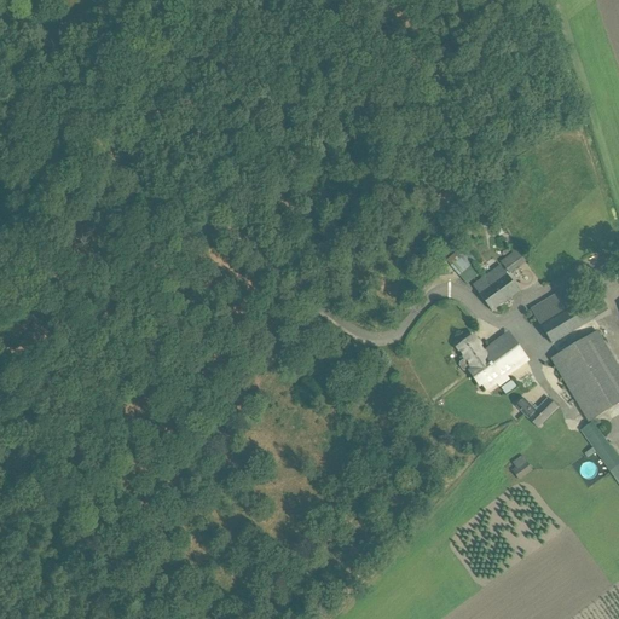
[(456,255),(456,254),(446,261),(467,285),(479,276),(470,267),(476,262),(464,248),(456,255)]
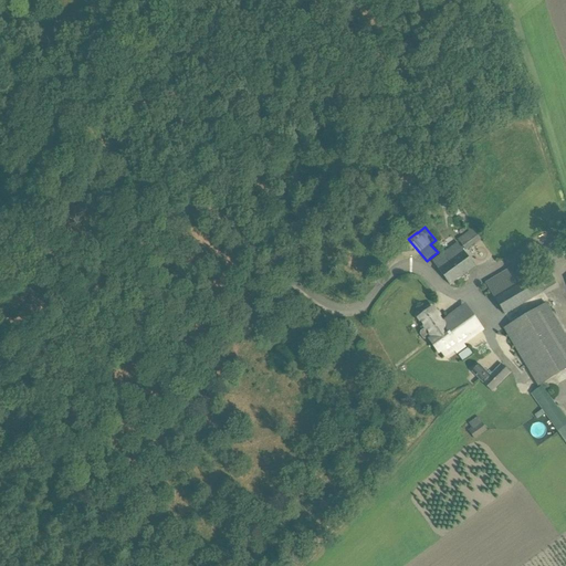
[(465,251),(481,240),(473,228),(458,240),(465,251)]
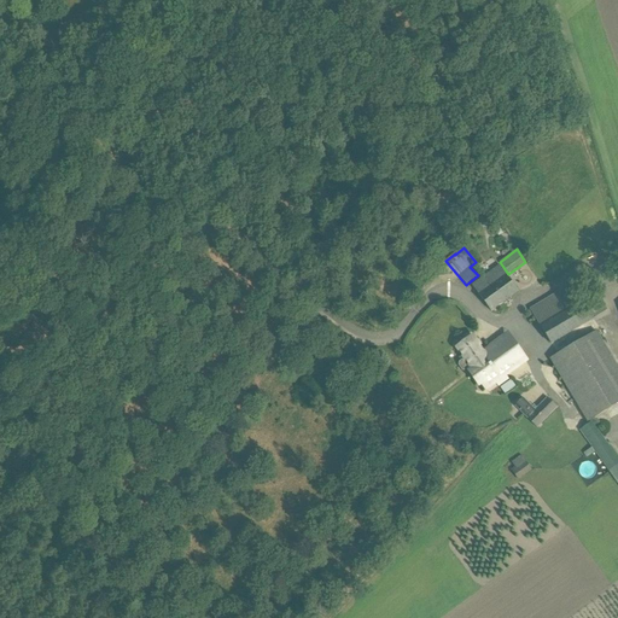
[(472,285),(474,289),(491,312),(519,292),(500,264),(472,285)]
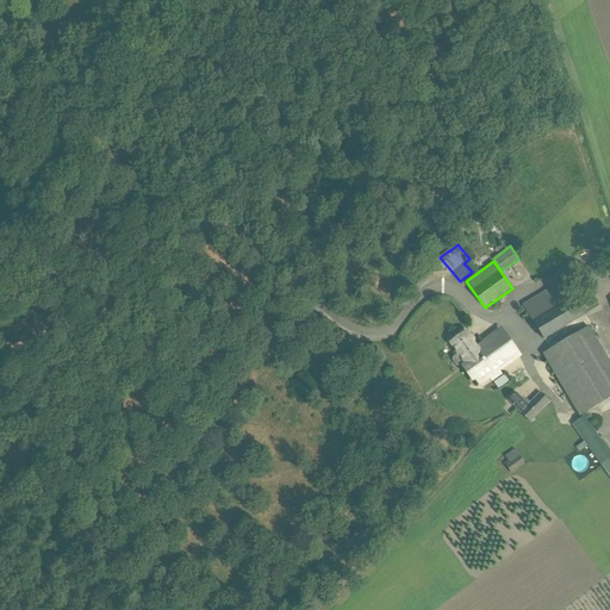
[(586,315),(565,280),(523,305),(545,340),(586,315)]
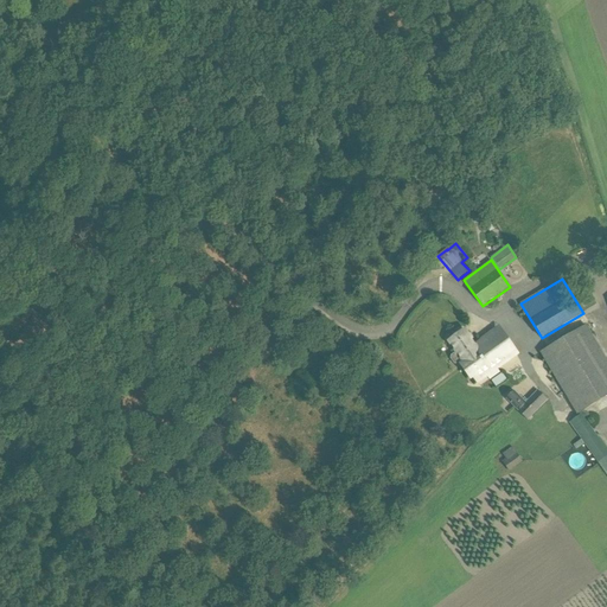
[(606,360),(587,327),(542,353),(577,414),(606,396),(606,360)]
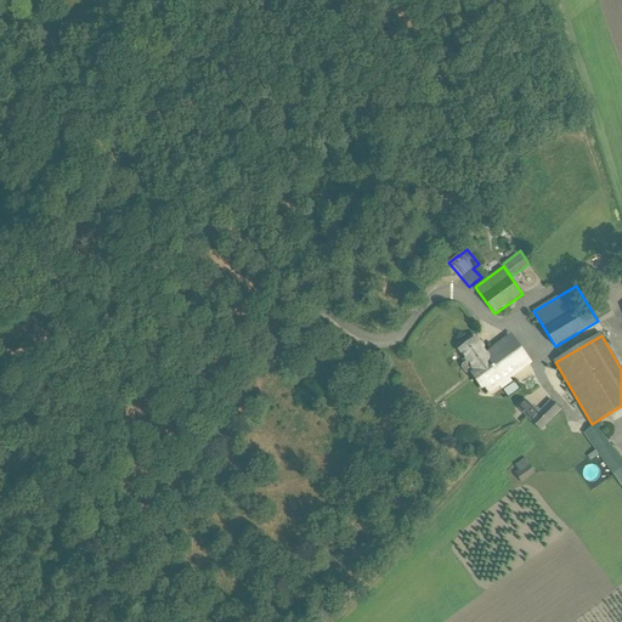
[(463,365),(462,368),(465,373),(469,373),(470,373),(474,372),(475,373),(482,368),(481,366),(491,358),(488,355),(488,354),(478,337),(458,350),(467,362),(463,365)]
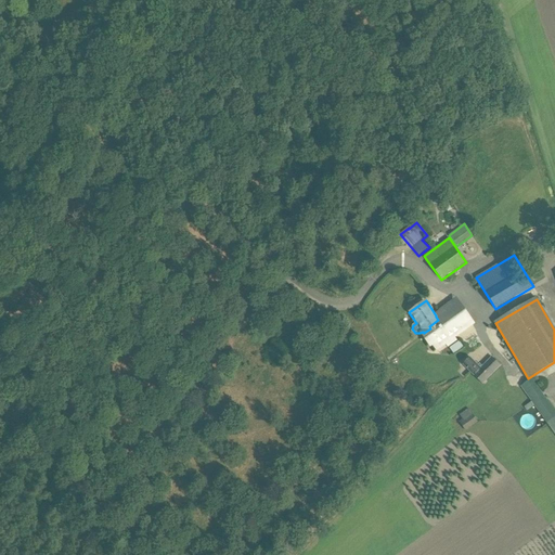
[(420,333),(430,348),(433,346),(435,349),(472,323),(456,301),(436,315),(436,317),(438,320),(429,326),(430,328),(424,333),(423,332),(420,333)]
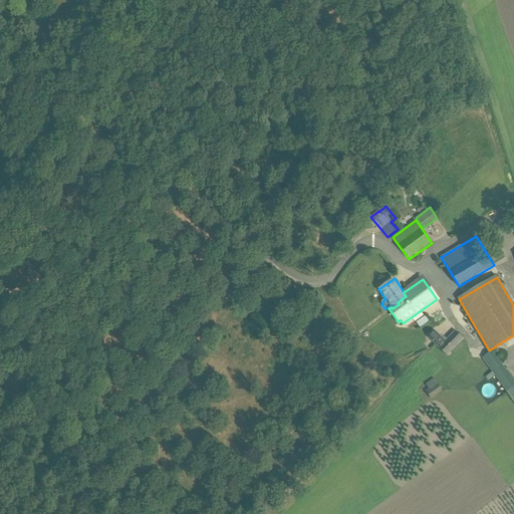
[(445,340),(436,331),(429,338),(447,356),(464,339),(456,330),(445,340)]
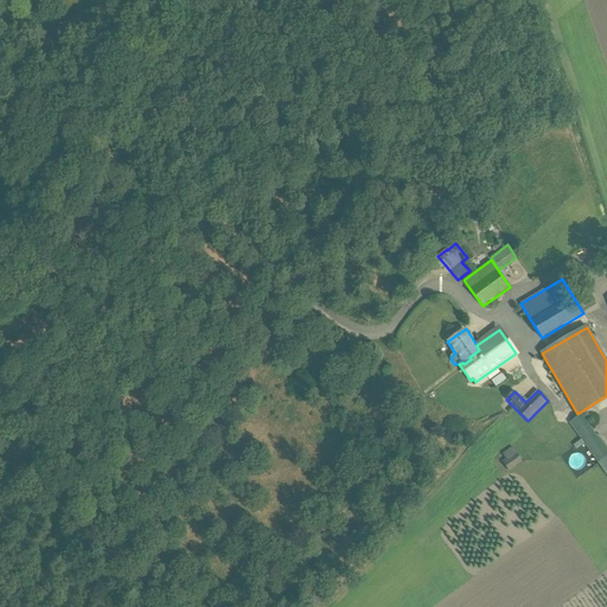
[(576,451),(585,445),(606,475),(606,452),(589,428),(580,415),(569,423),(577,435),(577,436),(581,440),(573,446),(576,451)]
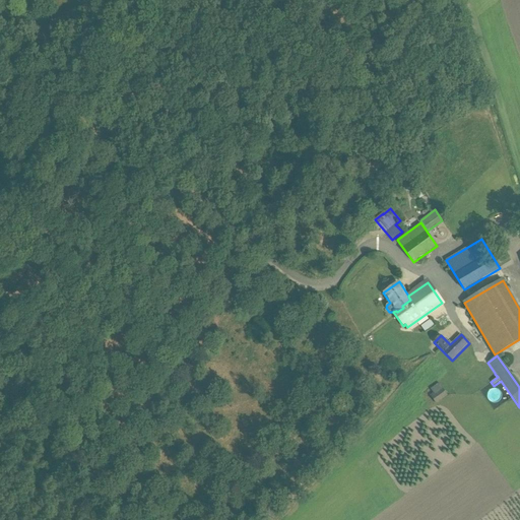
[(431,389),(434,393),(430,395),(436,404),(448,396),(439,383),(431,389)]
